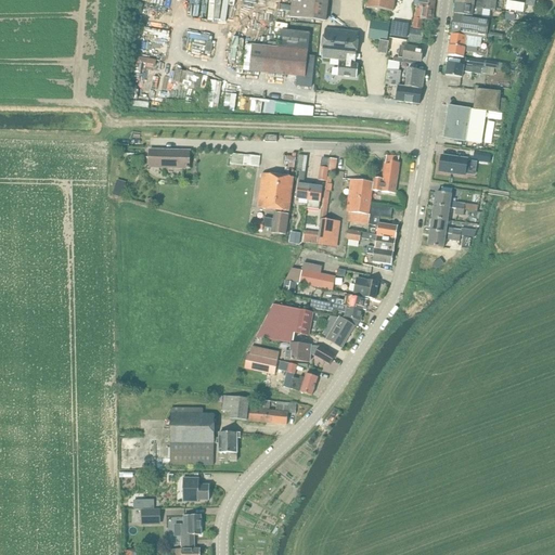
[(325,23),(327,0),(292,0),(291,18),(325,23)]
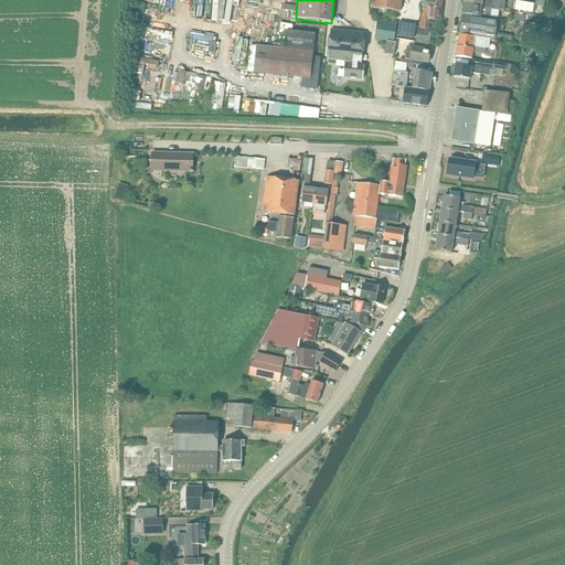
[(401,12),(402,0),(374,0),(373,10),(401,12)]
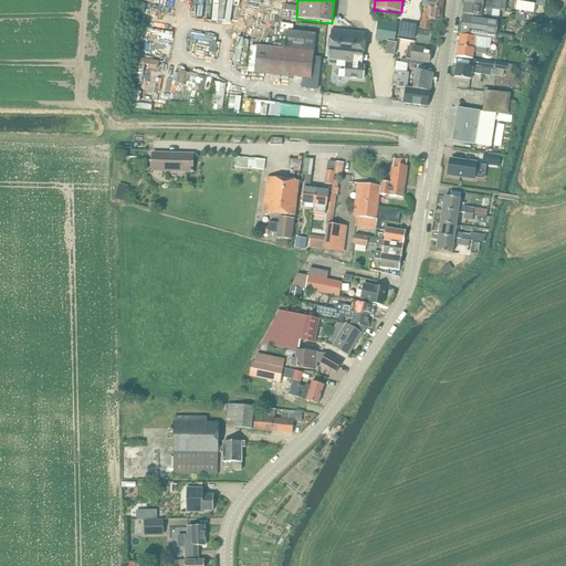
[(464,0),(464,6),(477,7),(477,8),(482,8),(482,9),(486,9),(492,10),(492,9),(505,11),(506,2),(490,0),(464,0)]
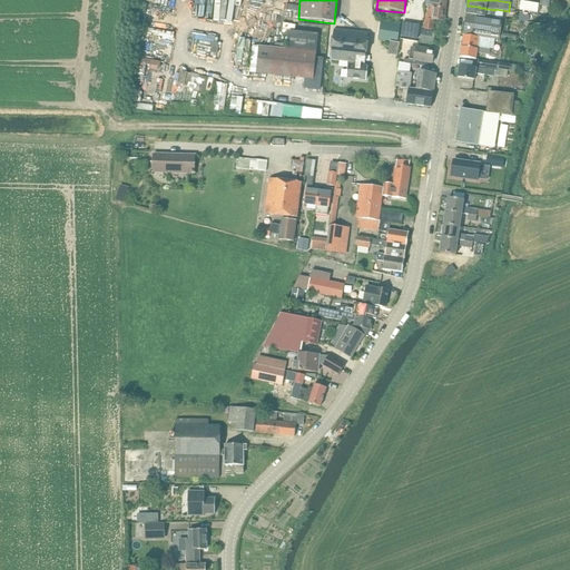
[(539,5),(521,1),(519,10),(537,13),(539,5)]
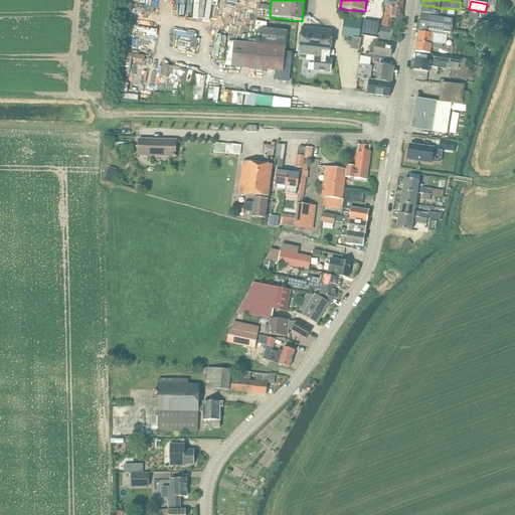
[(422,5),(421,14),(447,17),(448,12),(448,9),(443,8),(439,8),(439,7),(434,7),(434,6),(422,5)]
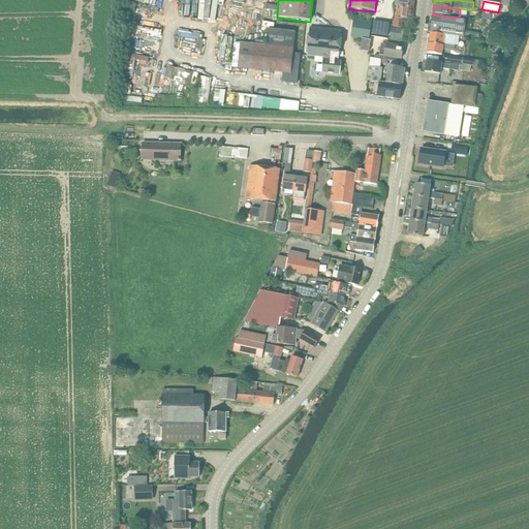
[(411,21),(413,8),(397,6),(396,19),(395,28),(401,29),(402,20),(411,21)]
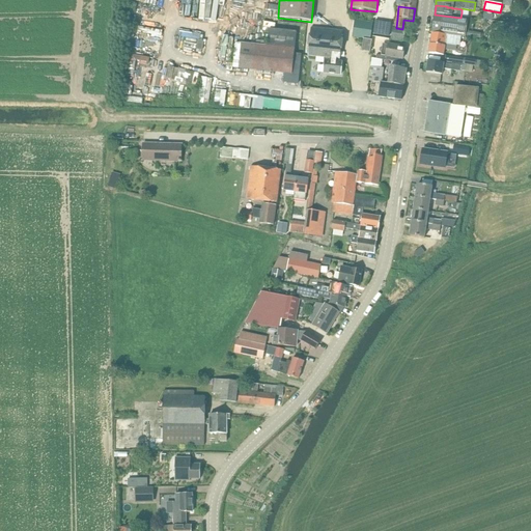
[(434,24),(431,33),(446,35),(460,37),(465,37),(472,38),(472,33),(466,32),(466,29),(468,19),(460,18),(435,15),(434,24)]
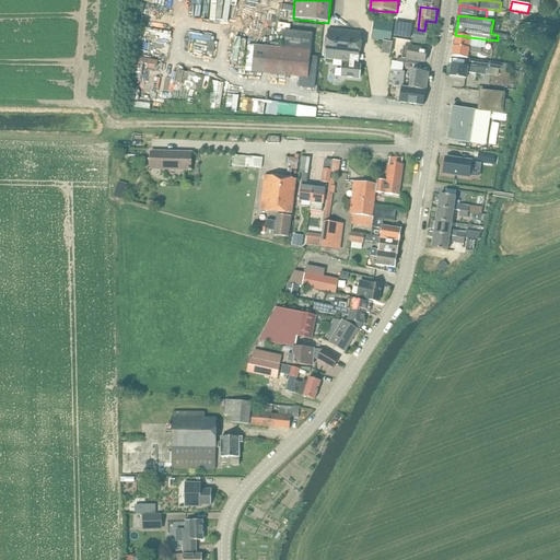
[(373,22),(371,39),(391,42),(393,25),(373,22)]
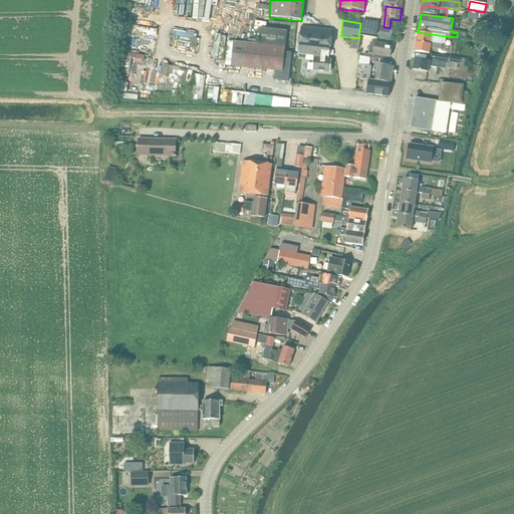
[(363,21),(360,35),(366,36),(368,22),(363,21)]
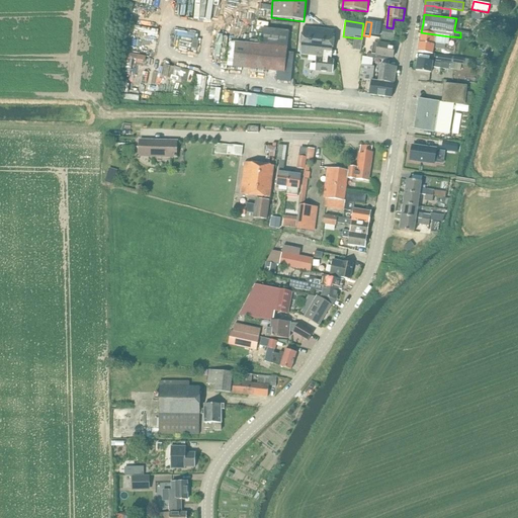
[(128,23),(126,28),(136,32),(138,27),(128,23)]
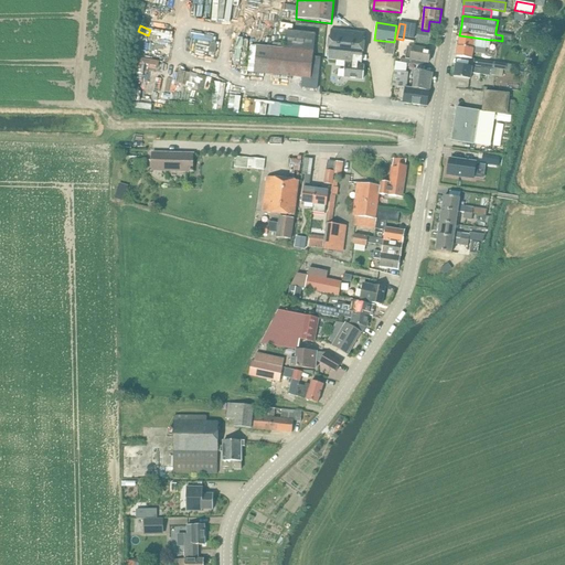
[(428,45),(430,36),(427,35),(427,32),(417,30),(417,33),(416,43),(428,45)]
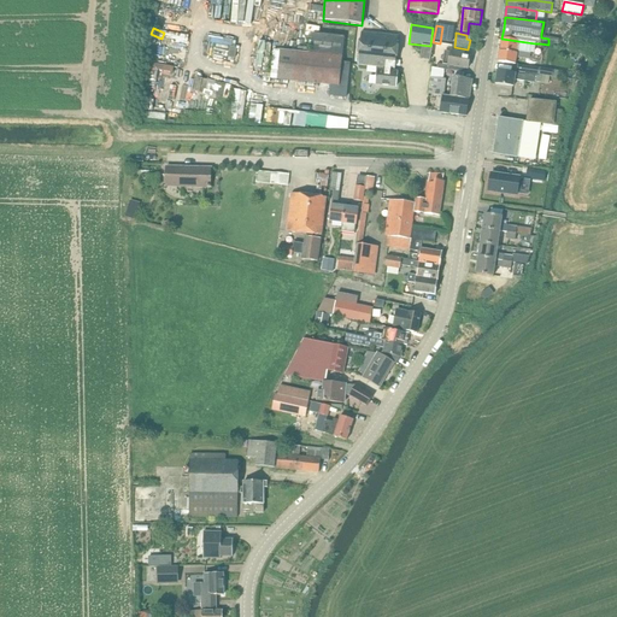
[(166,40),(198,45),(199,39),(168,34),(166,40)]
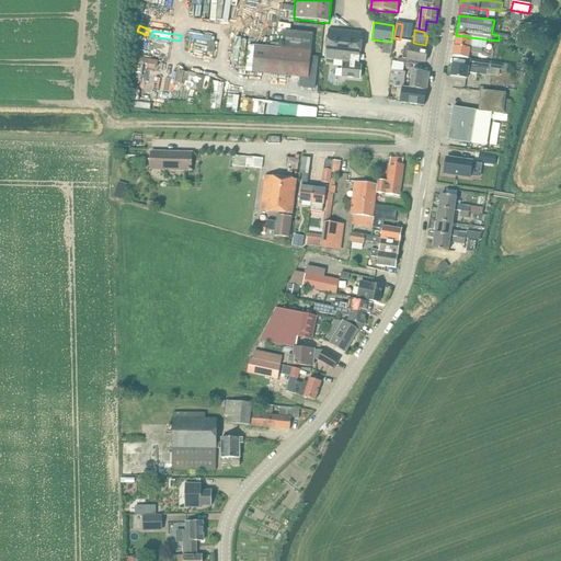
[(358,64),(362,34),(329,31),(325,60),(346,63),(346,65),(343,65),(341,78),(359,80),(362,66),(353,65),(353,63),(358,64)]
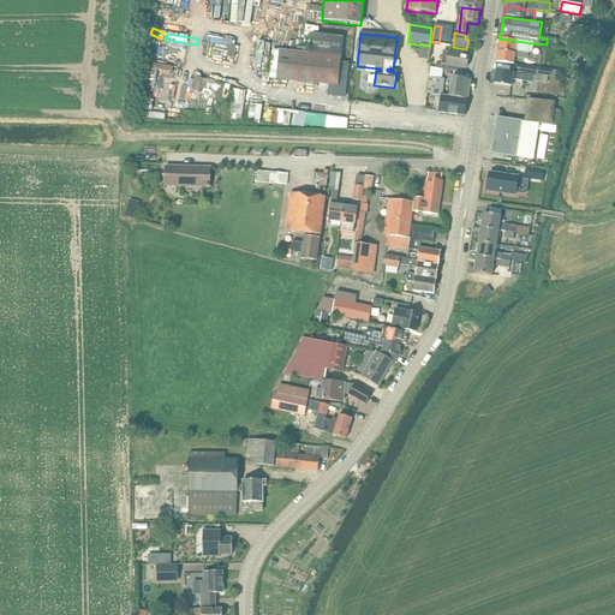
[(276,73),(276,81),(297,82),(300,83),(315,84),(329,85),(328,96),(345,97),(348,64),(341,63),(344,39),(312,35),(310,54),(279,51),(279,57),(276,73)]
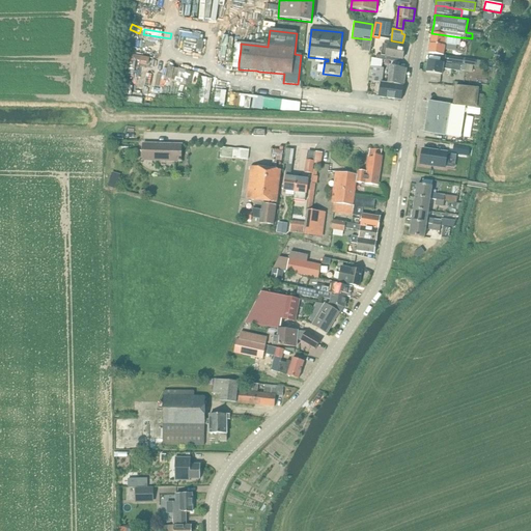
[(431,33),(428,54),(443,56),(445,45),(458,47),(460,37),(446,35),(431,33)]
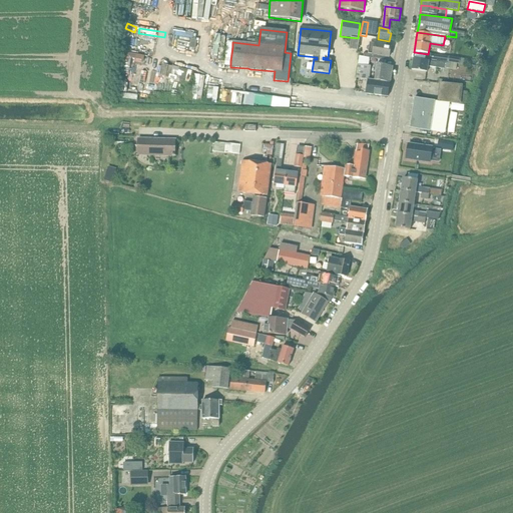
[(359,39),(356,39),(352,39),(351,50),(358,51),(359,39)]
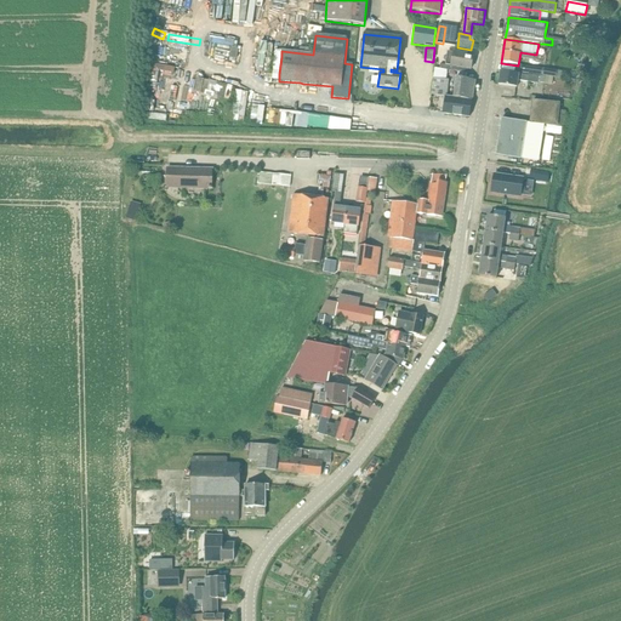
[(473,55),(454,52),(454,53),(448,52),(445,66),(440,64),(439,69),(446,70),(455,72),(457,72),(467,74),(467,69),(471,70),(473,55)]
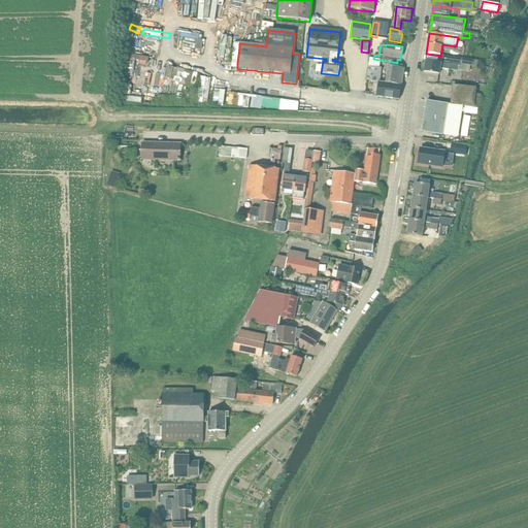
[(472,67),(473,60),(442,55),(441,62),(472,67)]
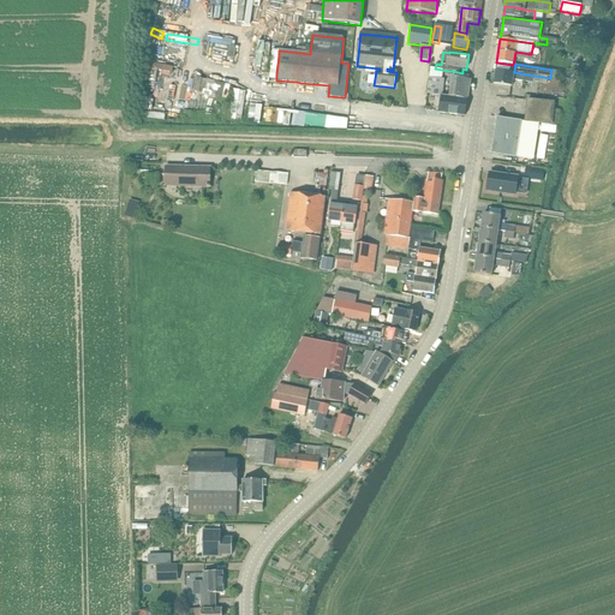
[(435,69),(430,67),(429,77),(441,79),(442,70),(435,69)]
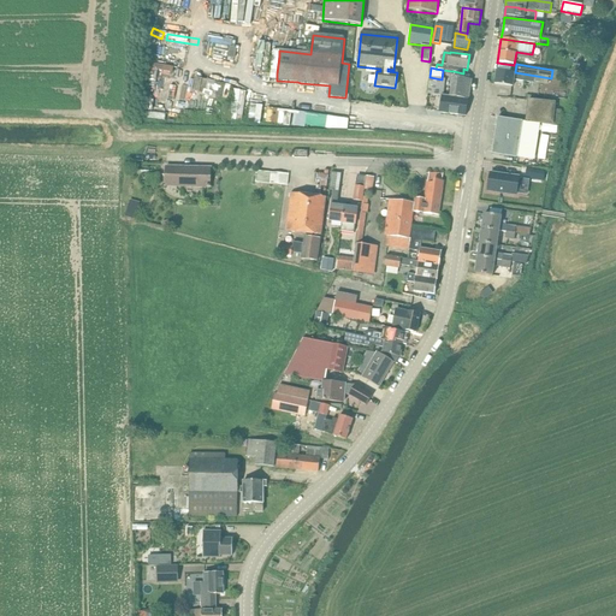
[(468,100),(471,80),(462,78),(463,73),(454,71),(450,96),(468,100)]
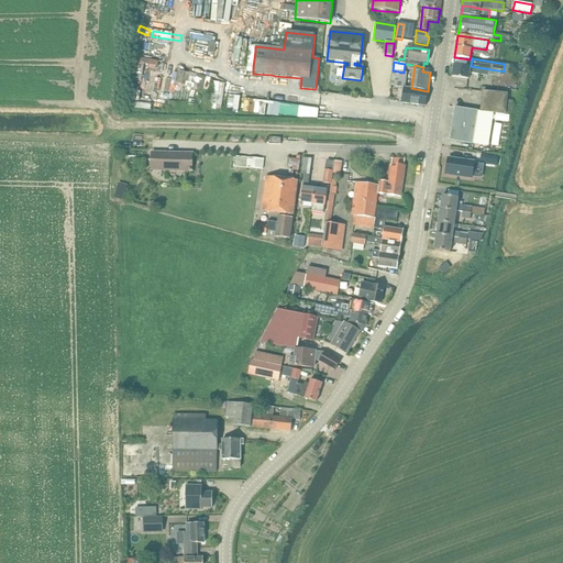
[(478,69),(471,67),(453,65),(452,77),(468,80),(470,73),(487,76),(488,75),(493,75),(494,70),(478,68),(478,69)]
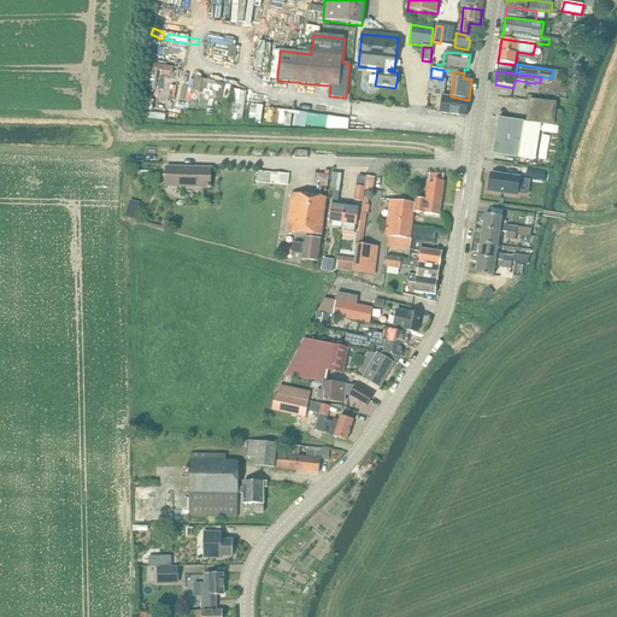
[(230,77),(228,86),(239,88),(241,80),(230,77)]
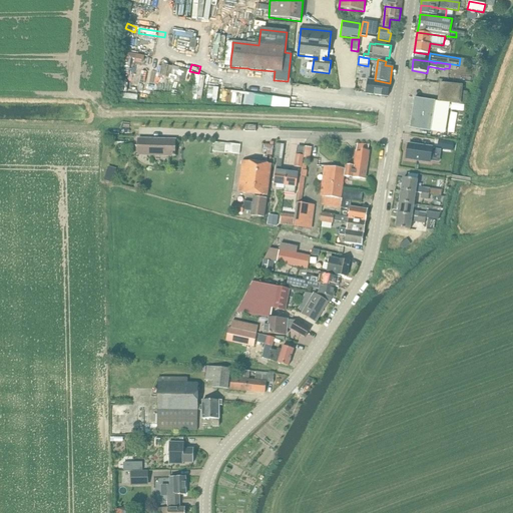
[(371,66),(368,66),(358,64),(357,77),(369,79),(371,66)]
